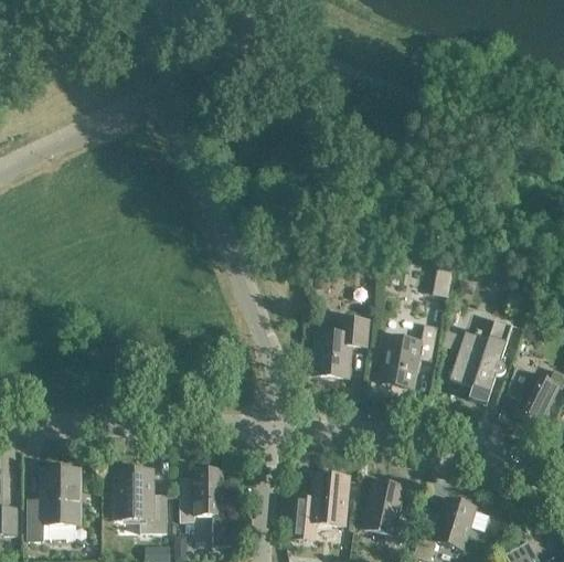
[(363,251),(361,266),(376,267),(379,253),(363,251)]
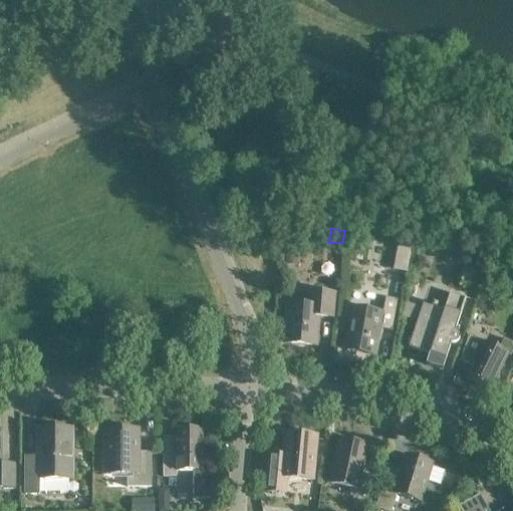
[(289,301),(285,341),(316,344),(318,314),(333,316),(335,291),(309,289),(308,303),(289,301)]
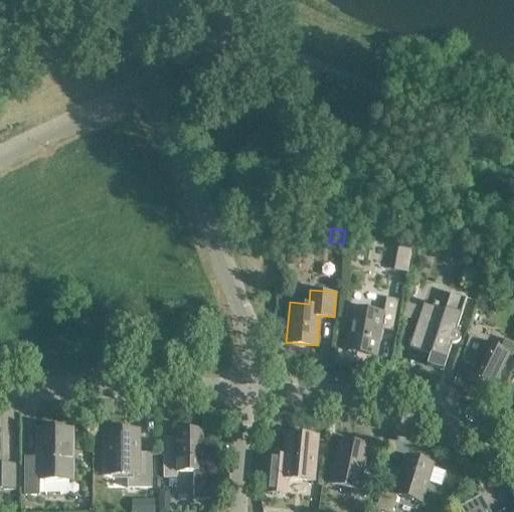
[(459,330),(458,329),(457,329),(468,297),(452,292),(446,308),(439,305),(439,303),(434,302),(434,304),(424,301),(409,346),(431,353),(427,363),(431,364),(432,363),(441,366),(440,367),(444,368),(453,340),(454,341),(455,341),(456,341),(457,341),(458,340),(459,340),(460,339),(461,338),(461,337),(461,336),(462,335),(462,334),(461,333),(461,332),(460,331),(460,330),(459,330)]
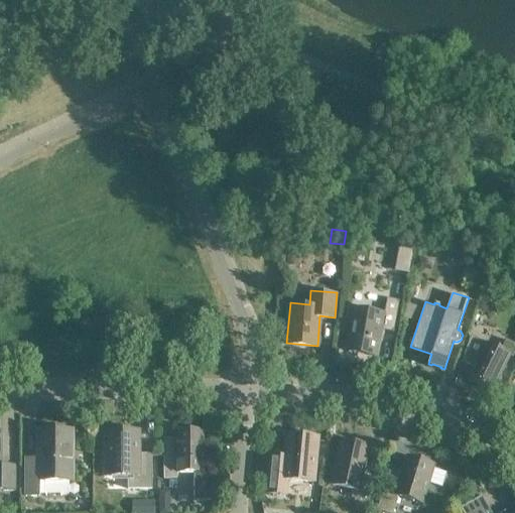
[(354,322),(349,350),(377,355),(382,329),(394,331),(400,298),(387,296),(384,312),(350,306),(347,321),(354,322)]
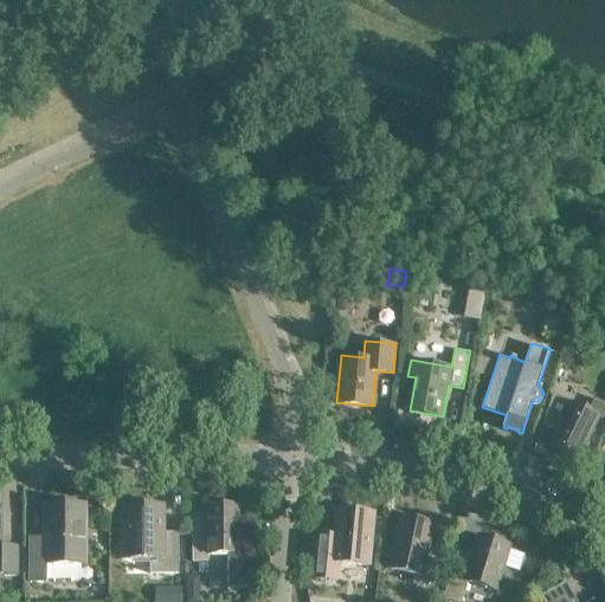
[(555,393),(545,425),(558,428),(551,444),(579,458),(604,405),(604,401),(596,396),(589,409),(555,393)]
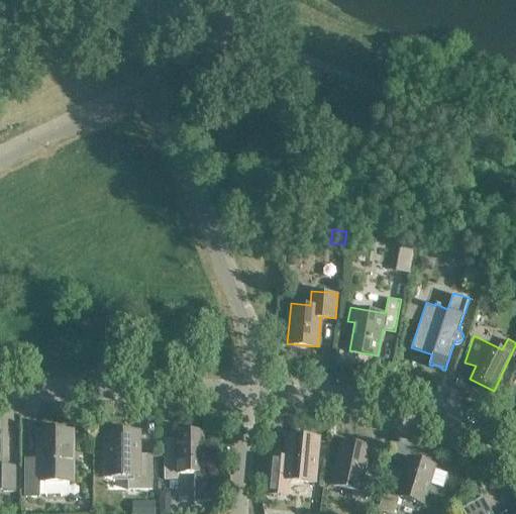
[(0,458),(0,430),(0,429),(0,490),(14,490),(14,465),(0,465),(0,458)]
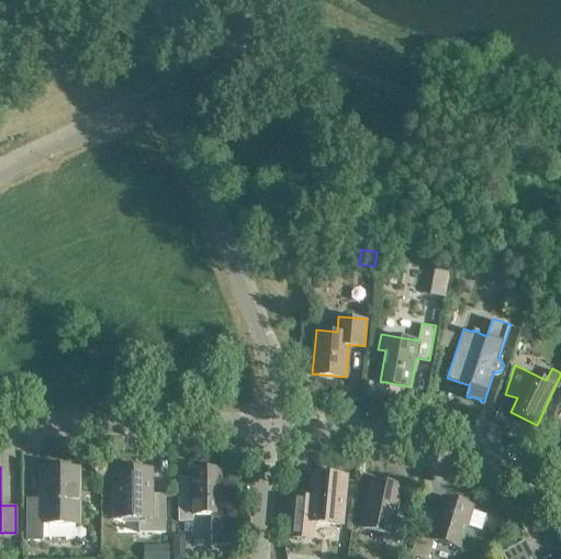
[(43,538),(43,536),(76,536),(76,521),(78,521),(79,471),(62,471),(62,468),(42,468),(42,498),(27,498),(27,538),(43,538)]
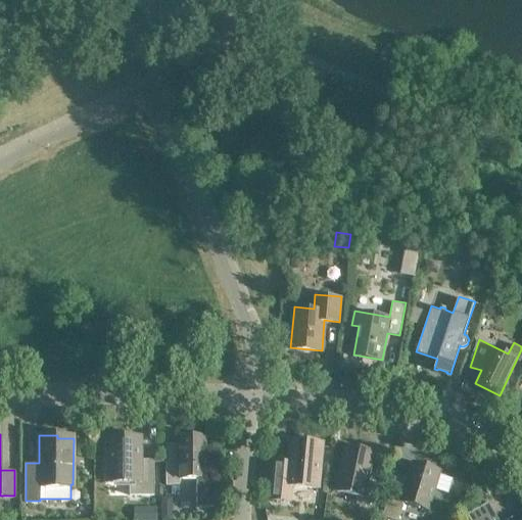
[(108,435),(108,480),(130,480),(130,493),(154,493),(154,458),(141,458),(141,435),(108,435)]
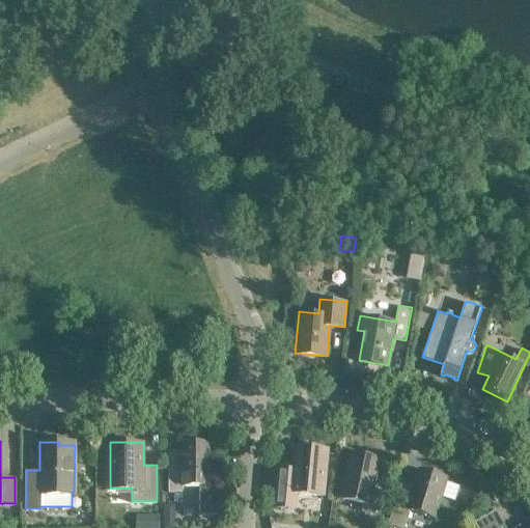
[(169,457),(169,491),(183,491),(183,484),(200,484),(200,512),(218,513),(218,483),(210,483),(210,443),(182,443),(182,457),(169,457)]
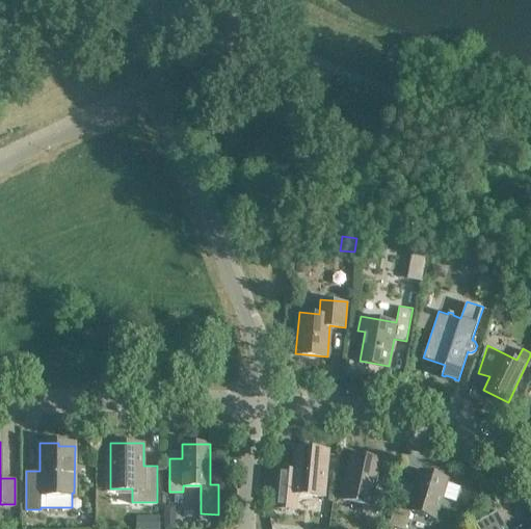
[(280,469),(276,506),(295,508),(296,493),(324,495),(328,450),(295,447),(293,470),(280,469)]
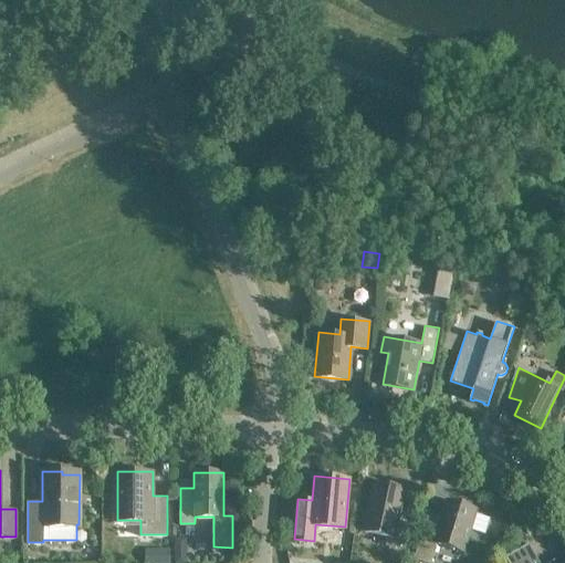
[(375,482),(365,529),(388,534),(386,544),(406,548),(411,522),(398,519),(405,488),(375,482)]
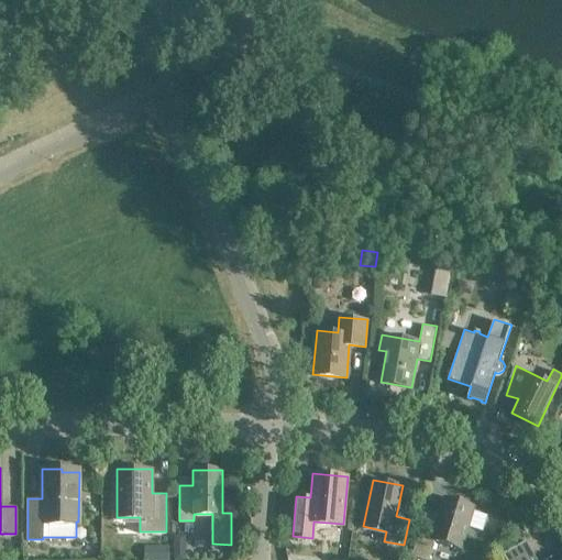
[(426,509),(411,555),(429,559),(434,539),(461,548),(469,525),(483,529),(488,513),(474,508),(474,506),(444,496),(439,514),(426,509)]
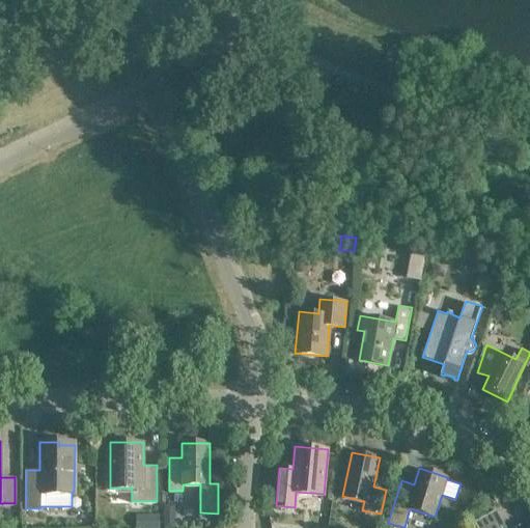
[(148,513),(147,527),(160,527),(160,513),(148,513)]
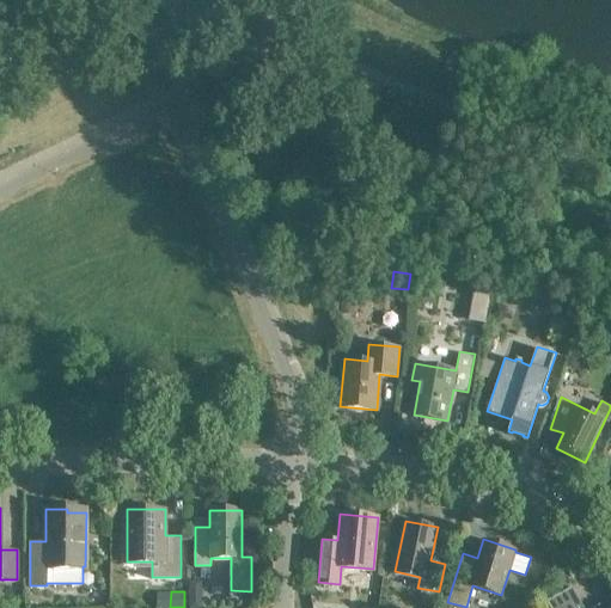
[(196,595),(189,595),(189,607),(201,607),(201,600),(196,595)]
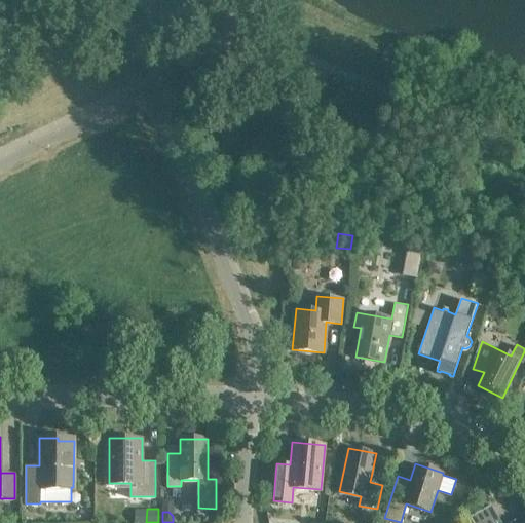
[(474,522),(517,522),(515,519),(509,522),(491,522),(489,520),(484,522),(483,522),(477,512),(470,516),(474,522)]
